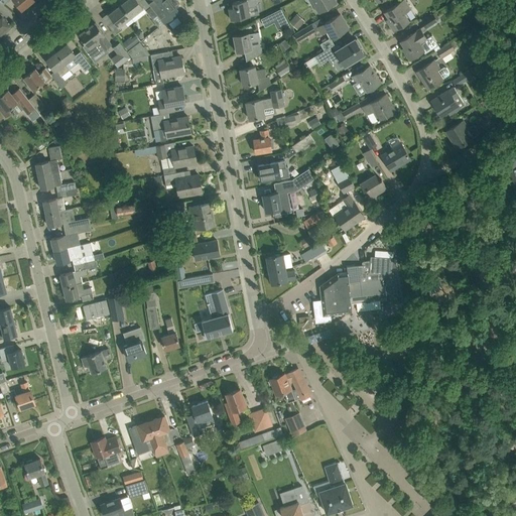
[(14,0),(22,9),(32,0),(14,0)]
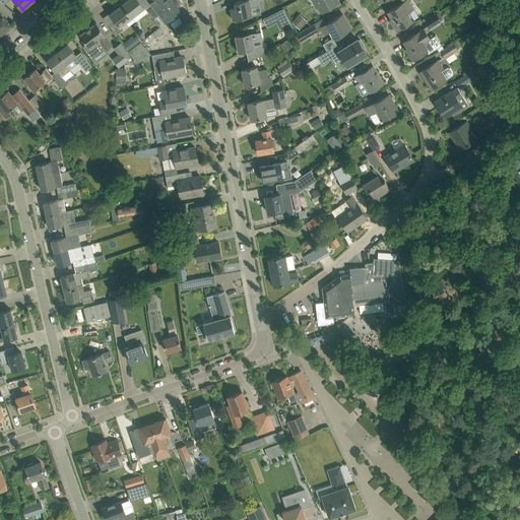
[(139,0),(127,0),(123,4),(132,16),(144,6),(146,9),(152,5),(153,5),(148,0),(141,0),(140,1),(139,0)]
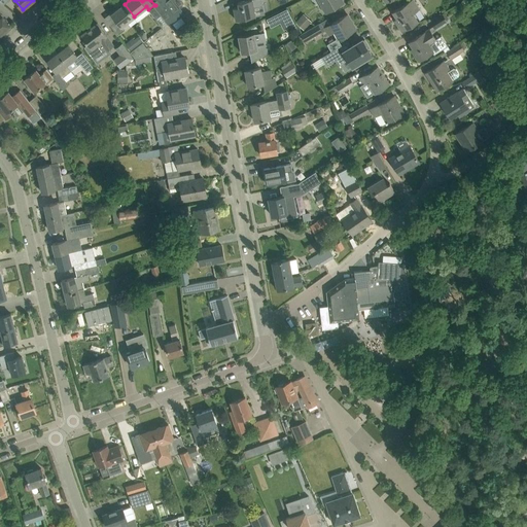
[(150,0),(155,5),(154,5),(154,6),(149,10),(155,19),(162,14),(168,23),(182,11),(178,6),(182,3),(183,3),(180,0),(150,0)]
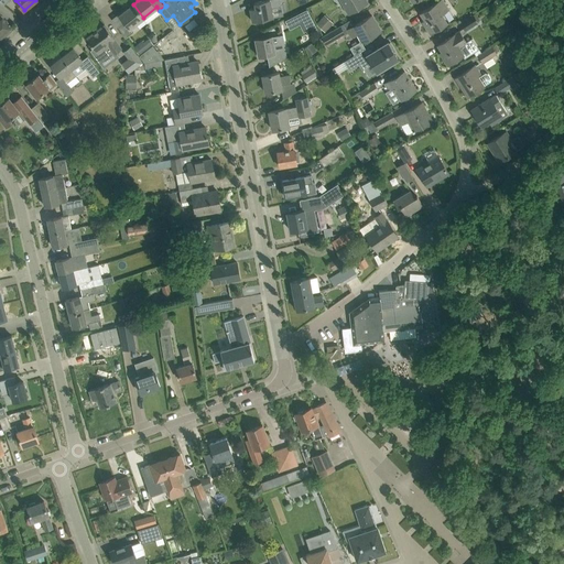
[(256,8),(250,9),(252,21),(273,18),(271,7),(281,4),(280,0),(264,0),(255,2),(256,8)]
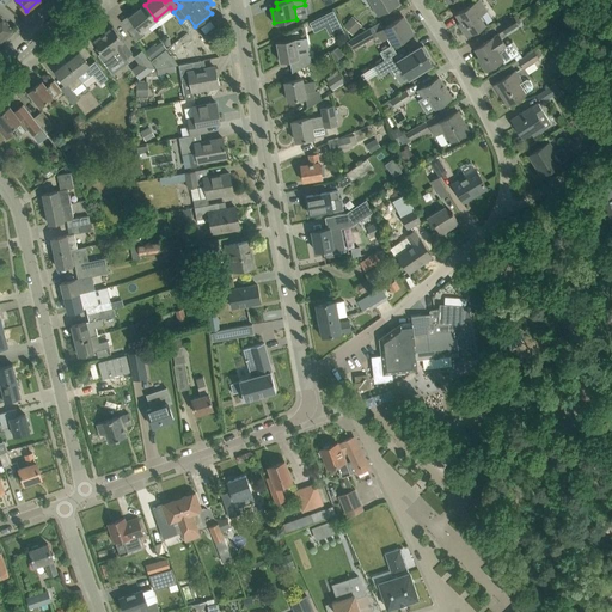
[(369,0),(378,14),(398,2),(396,0),(369,0)]
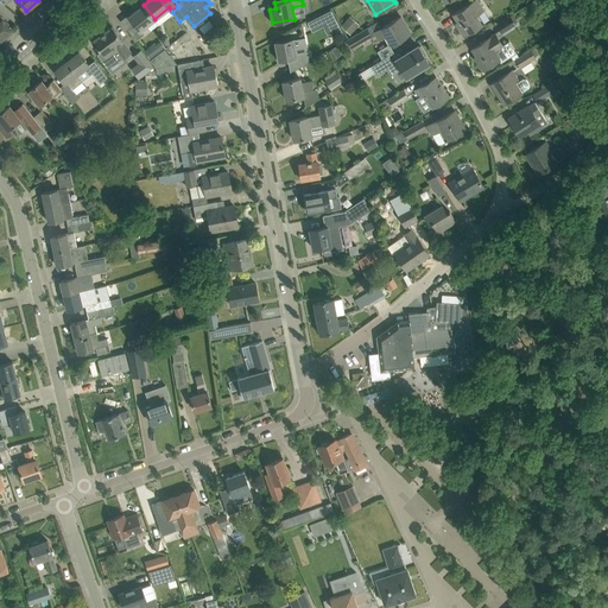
[(457,26),(464,36),(482,24),(476,16),(483,11),(476,0),(474,0),(454,13),(461,25),(457,26)]
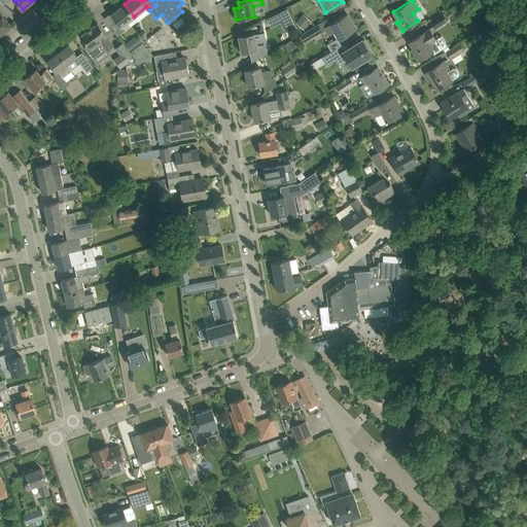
[(125,4),(111,14),(116,21),(110,26),(117,35),(125,29),(121,26),(134,16),(125,4)]
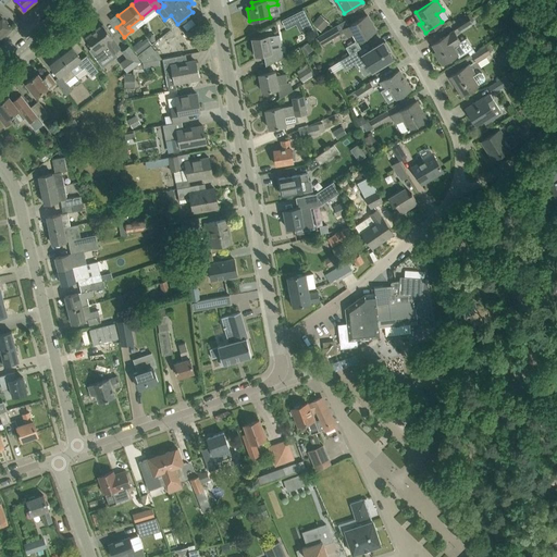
[(304,10),(284,20),(288,27),(298,22),(302,31),(311,25),(304,10)]
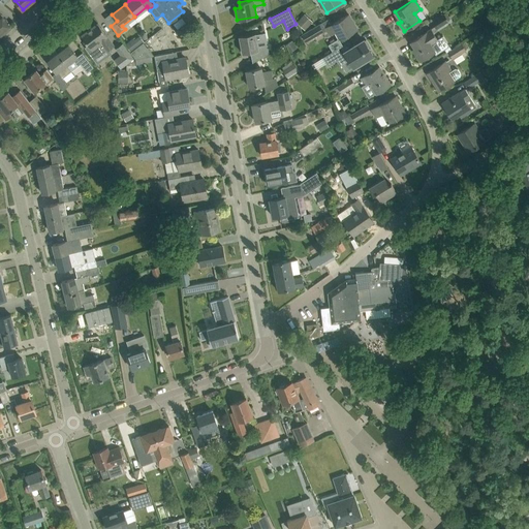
[(0,36),(11,28),(0,12),(0,36)]
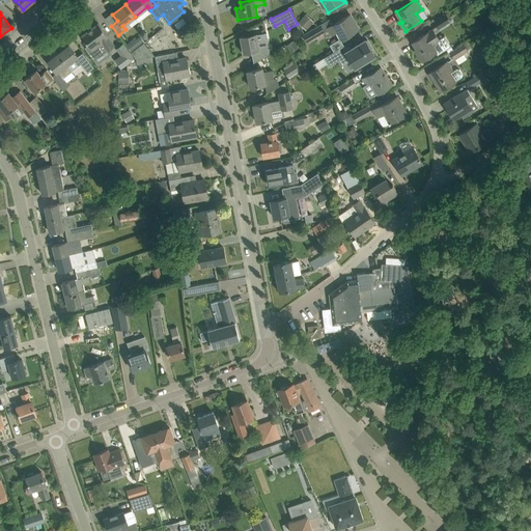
[(430,23),(436,31),(450,21),(445,14),(430,23)]
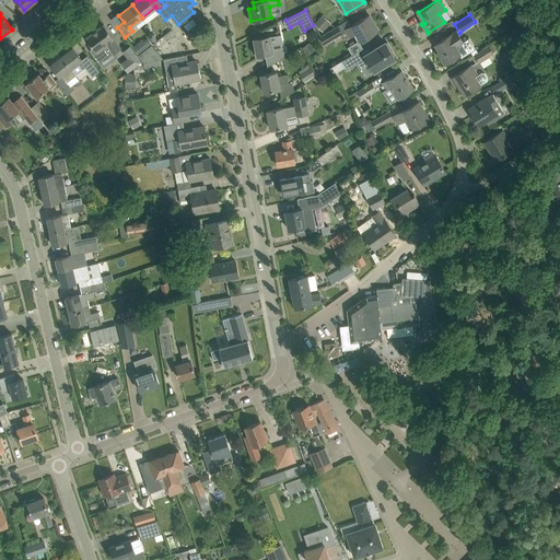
[(357,32),(361,41),(377,31),(370,15),(345,30),(349,36),(357,32)]
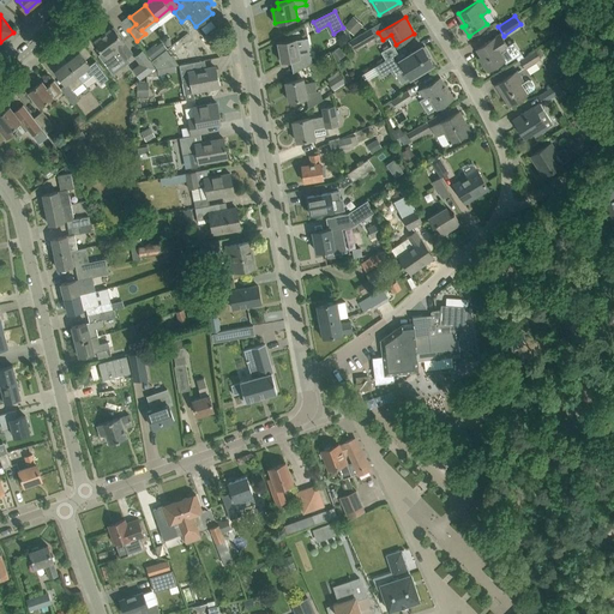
[(125,41),(114,26),(95,41),(102,52),(98,54),(107,65),(125,52),(127,56),(133,52),(125,41)]
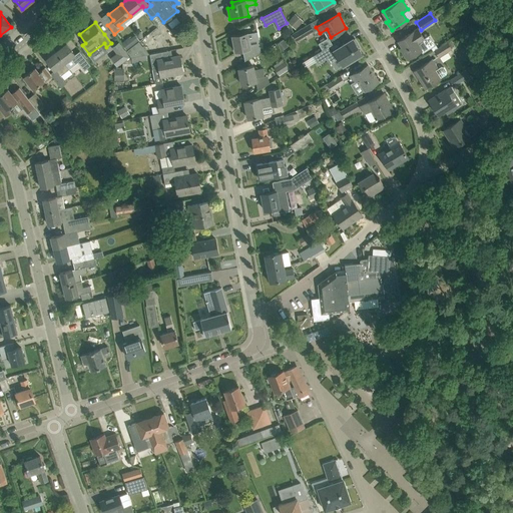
[(310,23),(294,33),(298,40),(314,31),(310,23)]
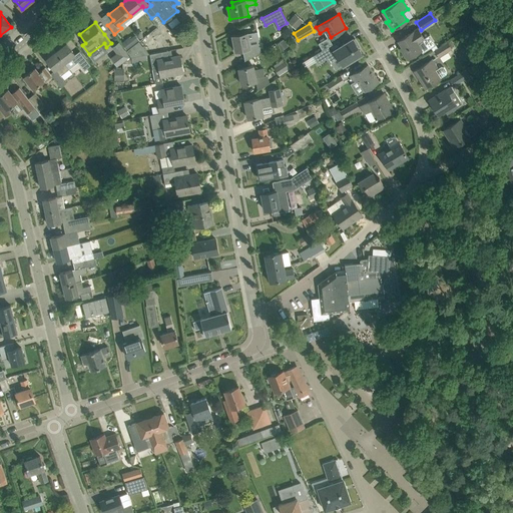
[(418,27),(398,40),(404,49),(402,51),(407,59),(421,50),(423,52),(432,46),(426,36),(424,37),(418,27)]
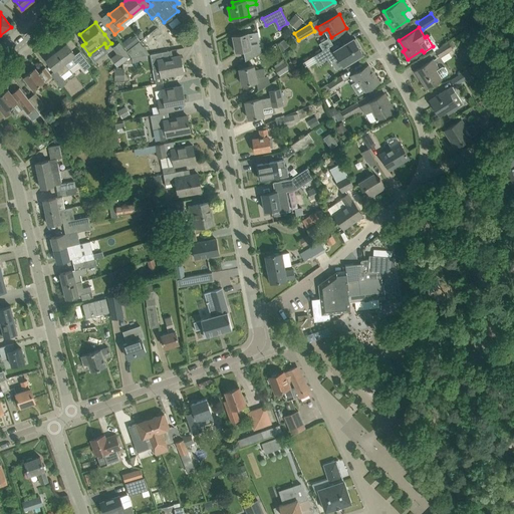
[(248,32),(232,35),(236,51),(243,50),(245,60),(261,51),(258,31),(248,33),(248,32)]
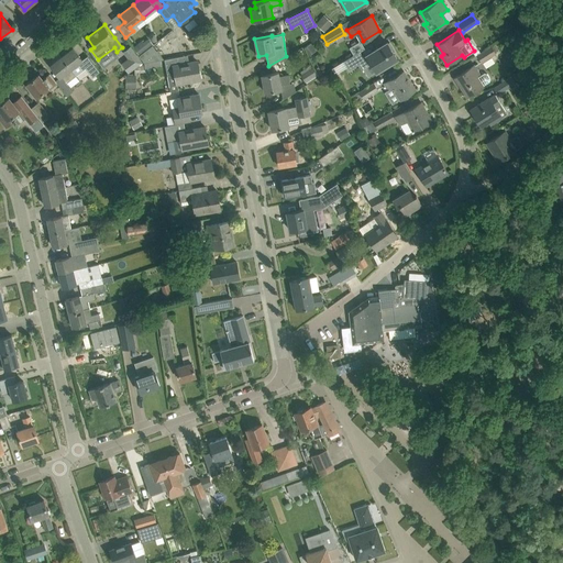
[(148,39),(143,42),(147,48),(153,44),(148,39)]
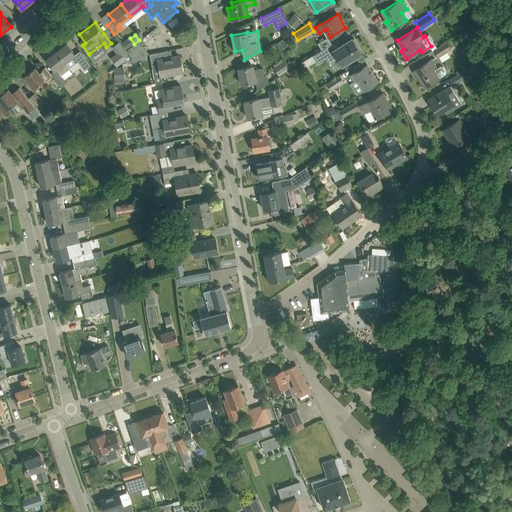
[(353,40),(352,38),(330,52),(327,47),(313,56),(317,63),(327,57),(330,61),(338,57),(343,65),(361,53),(357,47),(359,46),(354,39),(353,40)]
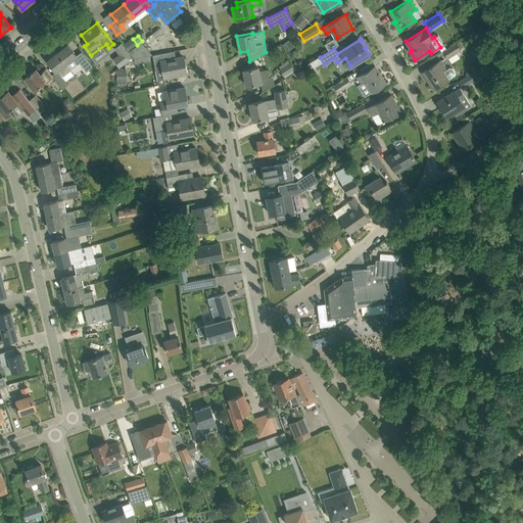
[(281,44),(287,54),(295,49),(289,40),(281,44)]
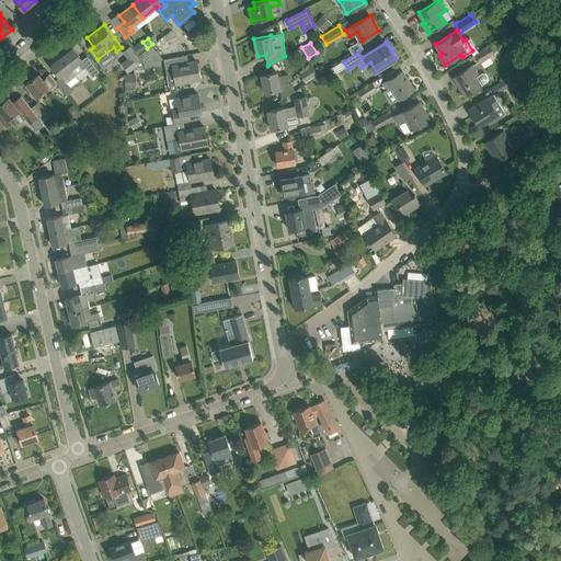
[(138,55),(145,63),(163,59),(152,44),(147,48),(138,55)]
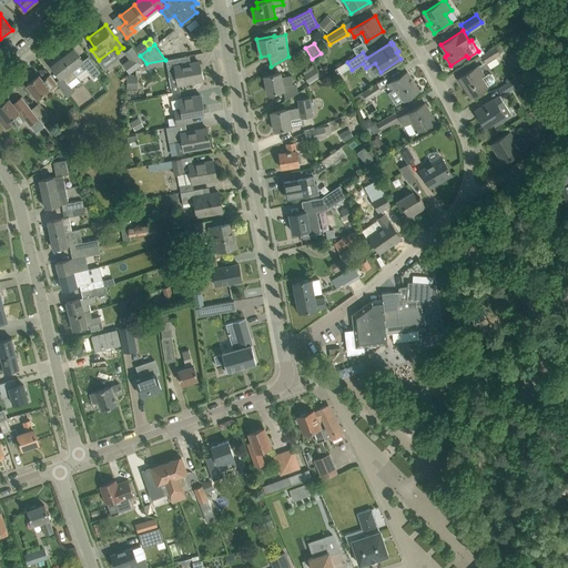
[(480,54),(485,62),(499,53),(495,46),(480,54)]
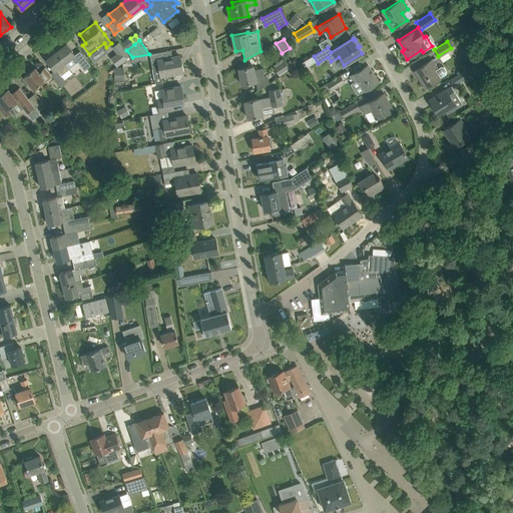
[(67,43),(56,51),(65,62),(69,68),(77,62),(84,70),(90,65),(81,53),(76,56),(67,43)]
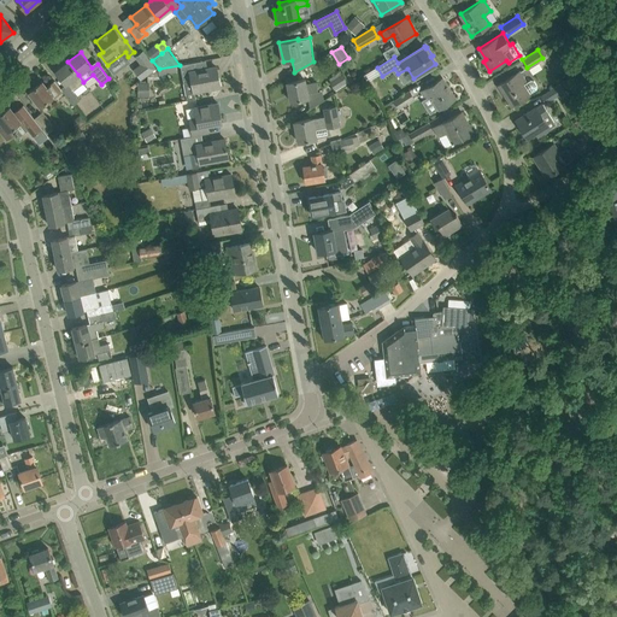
[(157,69),(148,58),(140,64),(133,70),(141,80),(157,69)]
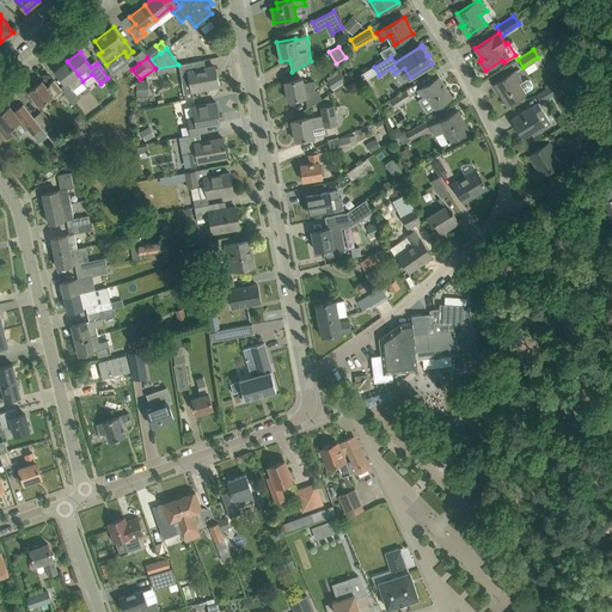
[(67,61),(55,71),(66,84),(67,83),(68,85),(62,90),(73,104),(79,99),(72,90),(83,81),(78,74),(67,61)]
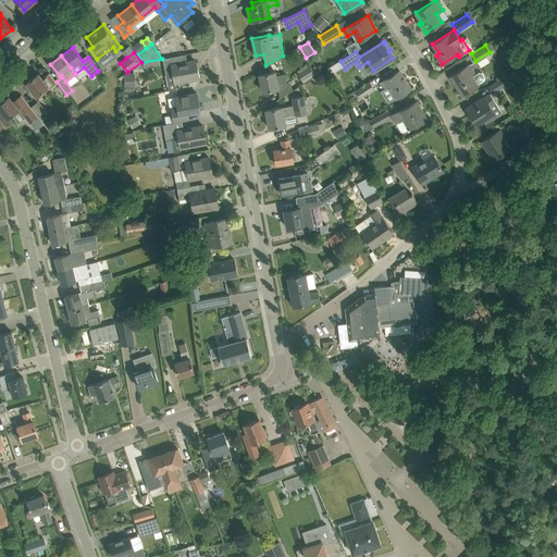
[(163,59),(165,73),(174,72),(176,83),(198,78),(195,60),(177,63),(175,56),(163,59)]
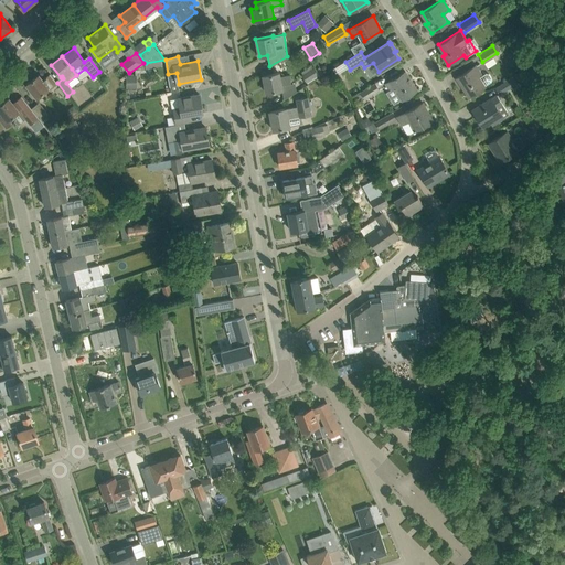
[(302,74),(301,75),(307,84),(319,77),(311,65),(301,72),(302,74)]
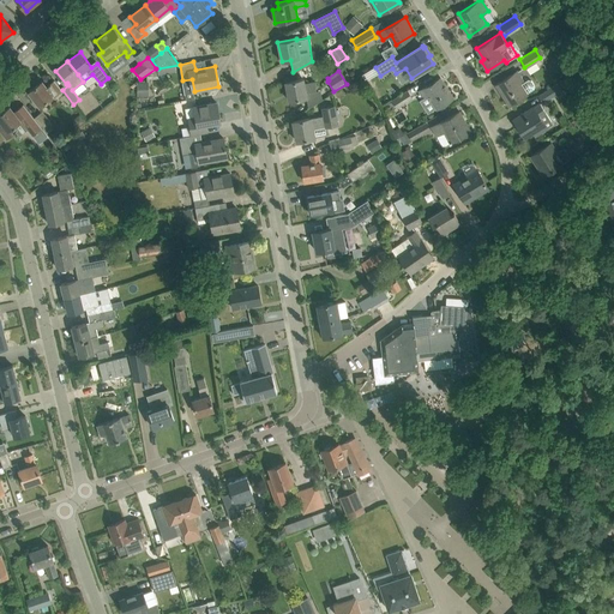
[(517,71),(497,84),(510,104),(527,95),(525,94),(534,88),(535,85),(531,80),(529,80),(521,85),(518,83),(522,80),(517,71)]
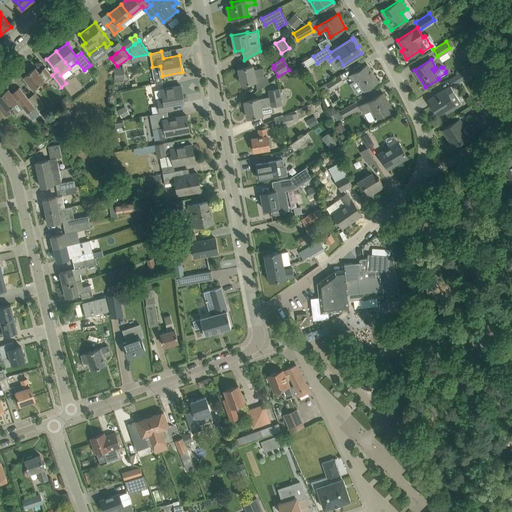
[(367,64),(349,76),(353,82),(357,79),(364,90),(378,81),(367,64)]
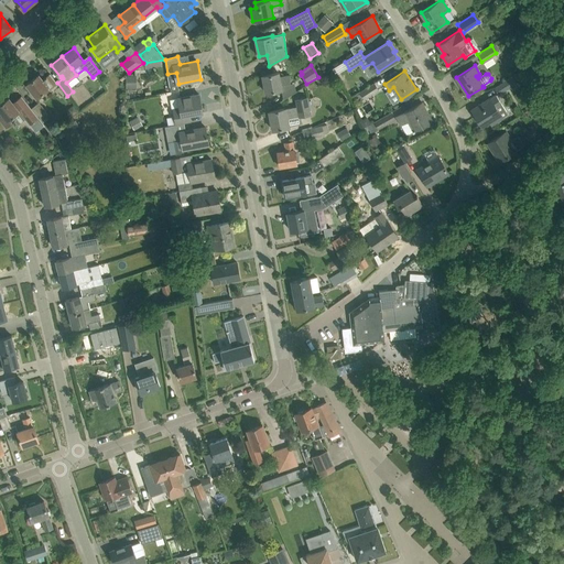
[(262,75),(266,93),(282,89),(281,86),(291,84),(289,76),(280,77),(279,72),(262,75)]
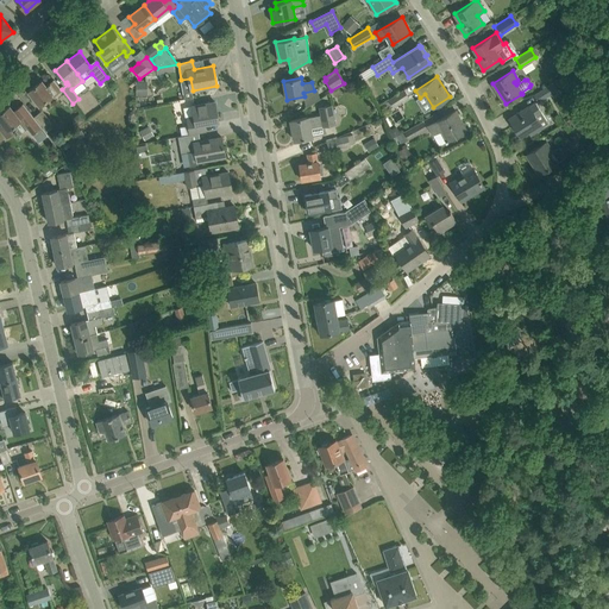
[(51,95),(61,88),(55,80),(46,87),(42,81),(29,90),(39,105),(52,95),(51,95)]
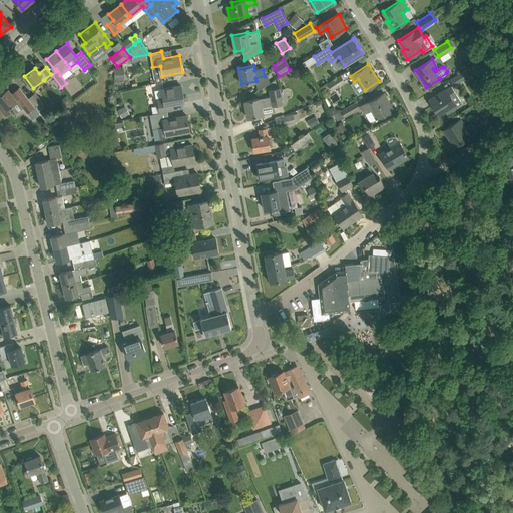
[(114,70),(114,80),(123,80),(123,68),(116,68),(114,70)]
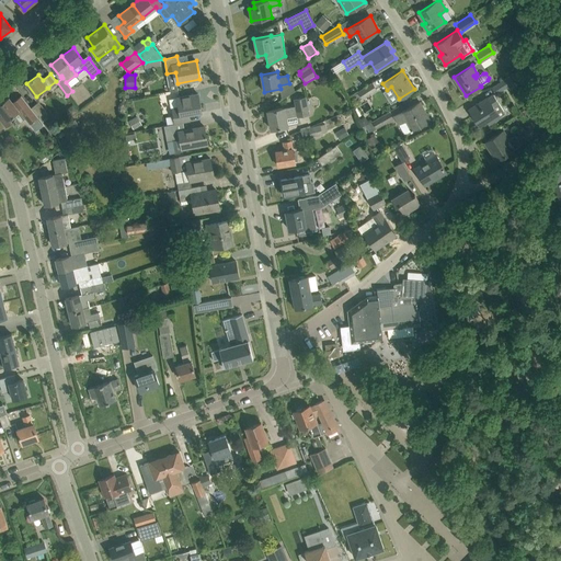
[(492,87),(495,93),(512,83),(507,77),(492,87)]
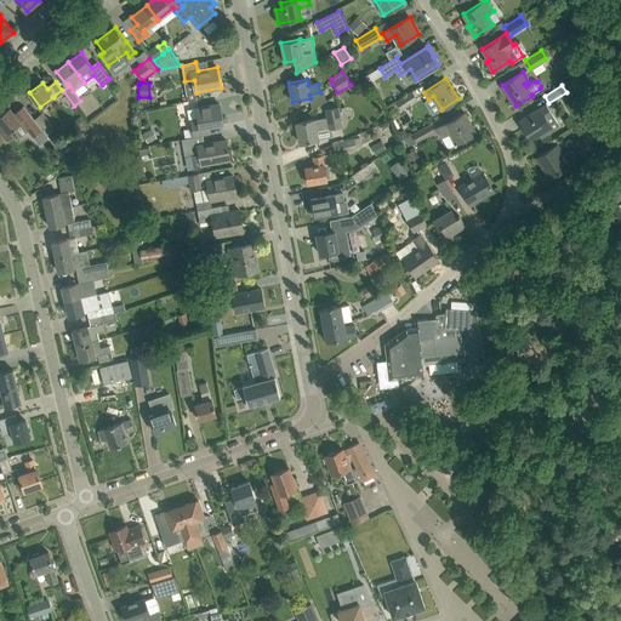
[(396,101),(402,109),(417,100),(411,91),(396,101)]
